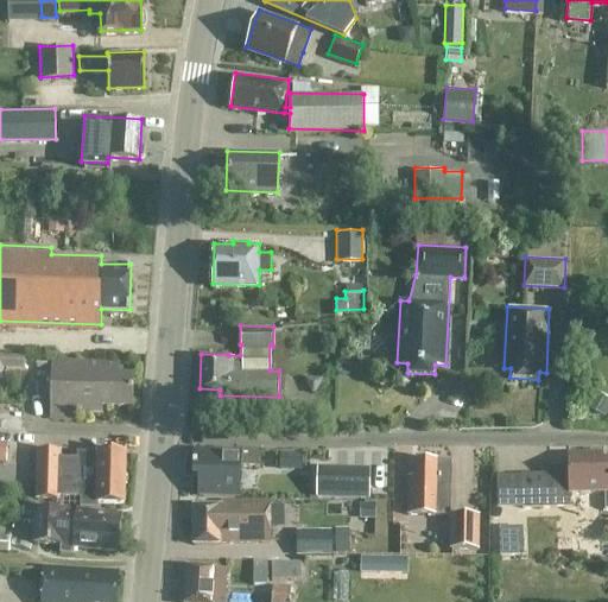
[(25,353),(0,352),(0,362),(24,363),(25,353)]
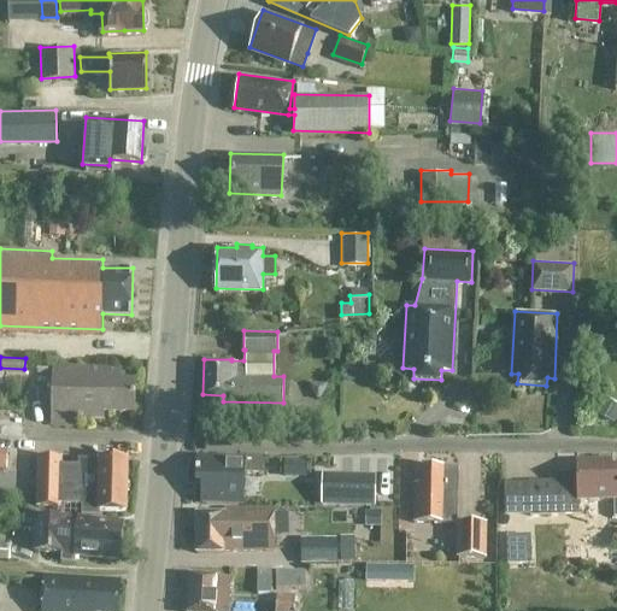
[(121,363),(52,362),(51,421),(75,422),(75,413),(104,415),(104,409),(134,409),(135,376),(121,376),(121,363)]
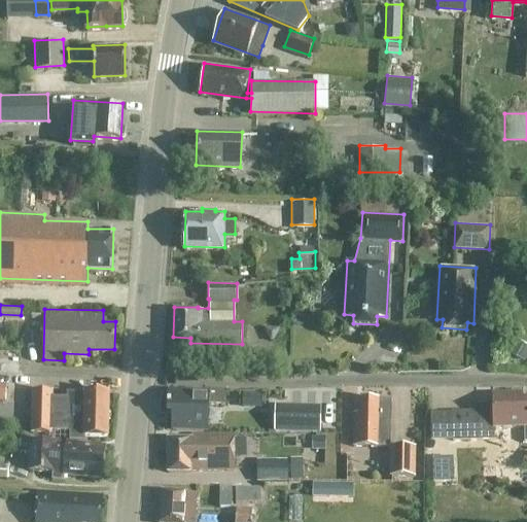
[(265,324),(265,327),(270,338),(273,338),(279,328),(279,324),(265,324)]
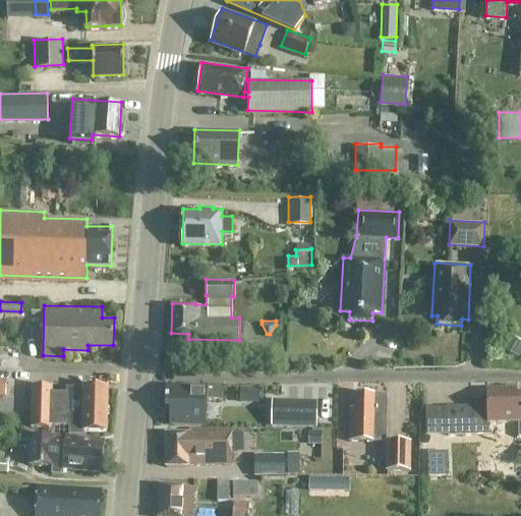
[(503,344),(517,352),(520,345),(520,338),(511,332),(503,344)]
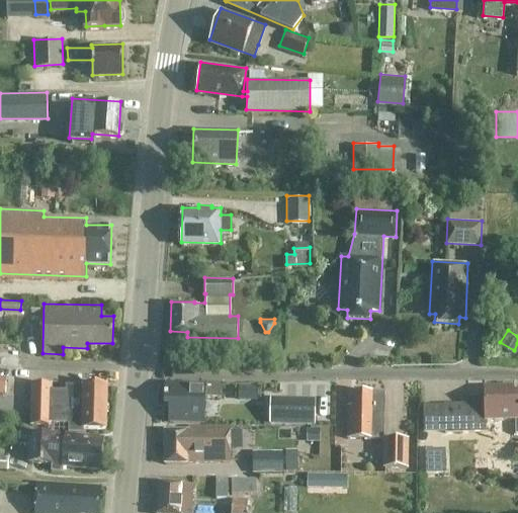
[(66,388),(51,388),(51,381),(32,380),(31,422),(50,422),(50,420),(69,421),(68,429),(83,430),(83,425),(105,425),(106,382),(83,381),(83,382),(66,381),(66,388)]
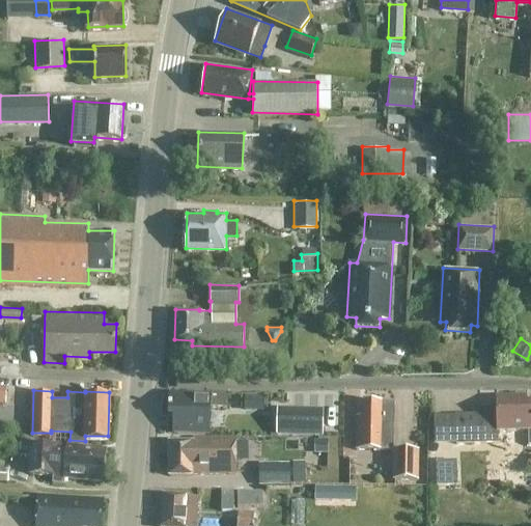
[(227,392),(169,390),(168,413),(174,413),(173,430),(208,431),(210,404),(226,405),(227,392)]
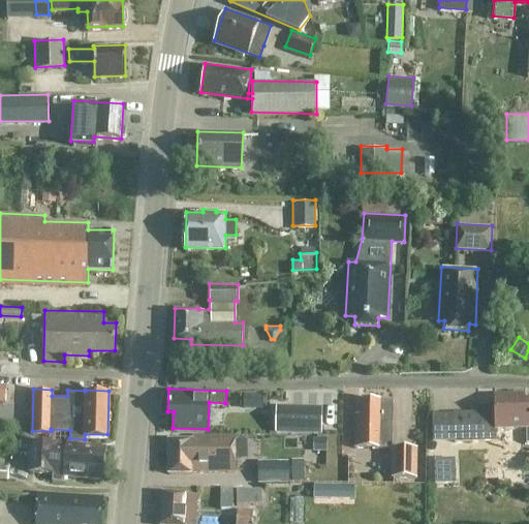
[(243,391),(243,405),(263,405),(263,391),(243,391)]
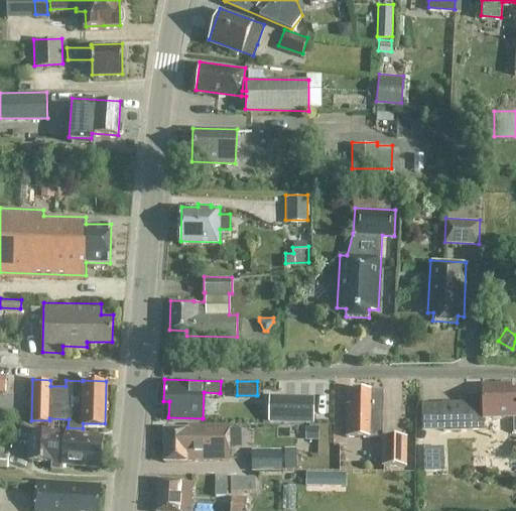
[(515,388),(511,388),(511,382),(482,383),(483,394),(467,395),(467,399),(442,399),(443,427),(485,426),(484,415),(513,414),(513,429),(515,428),(515,388)]
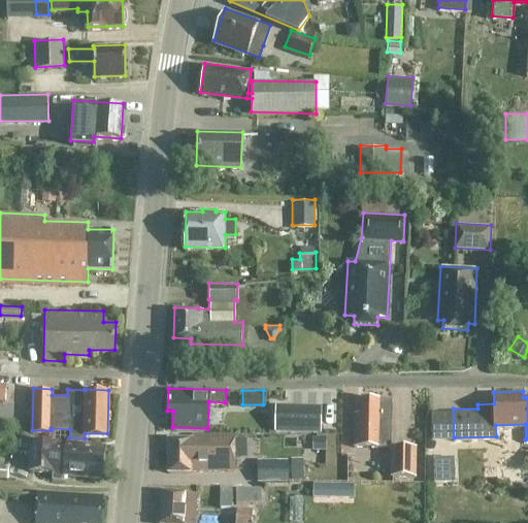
[(355,411),(354,444),(391,445),(392,397),(360,396),(359,411),(355,411)]
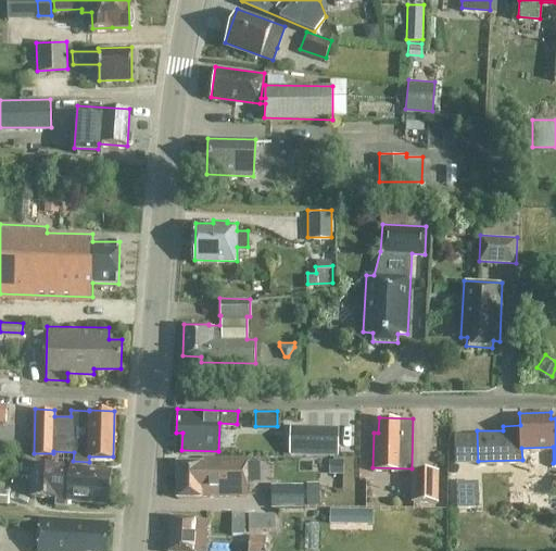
[(336,426),(292,426),(293,451),(337,450),(336,426)]
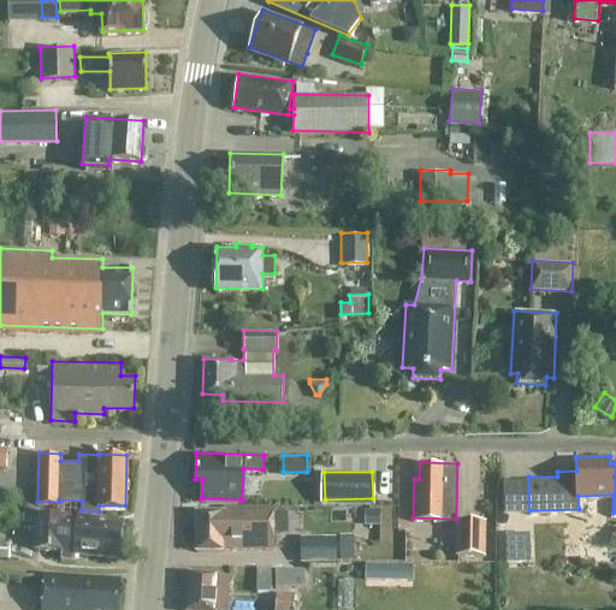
[(196,509),(196,548),(223,548),(223,546),(274,545),(274,504),(225,504),(225,509),(196,509)]
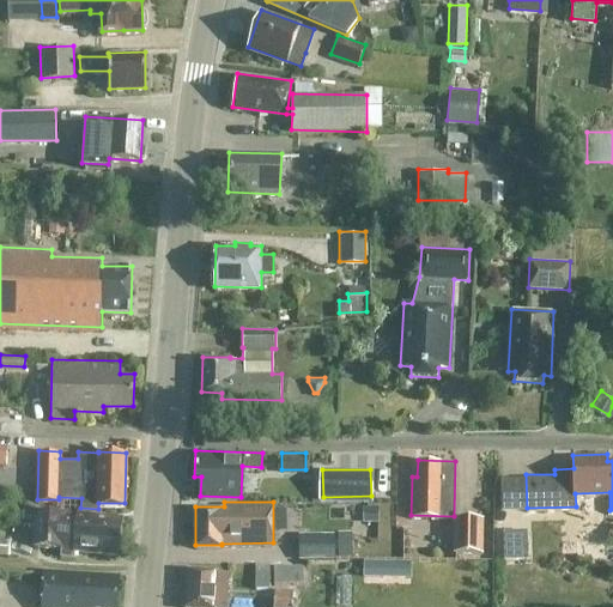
[(376,502),(364,503),(364,516),(376,516),(376,502)]
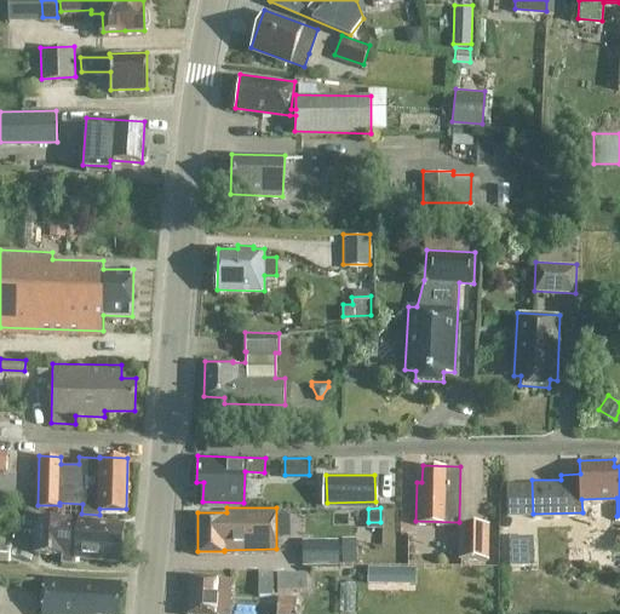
[(78,520),(36,516),(34,550),(62,552),(62,562),(75,563),(75,556),(119,560),(122,522),(78,518),(78,520)]
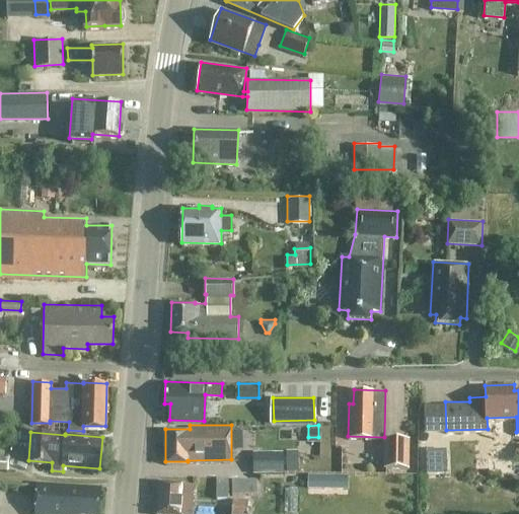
[(384,437),(383,465),(408,465),(409,437),(384,437)]
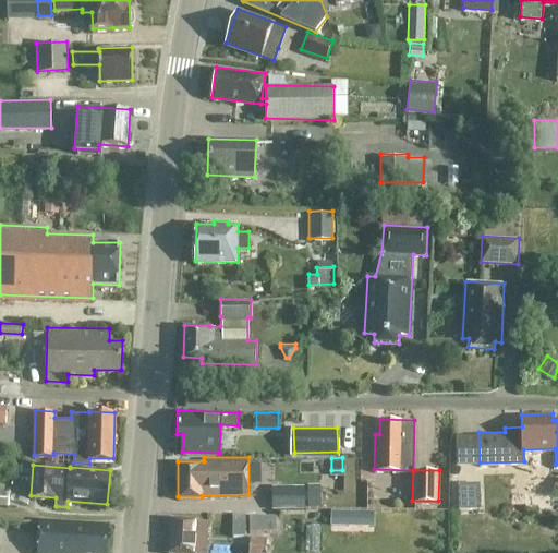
[(308,481),(308,503),(322,503),(322,481),(308,481)]
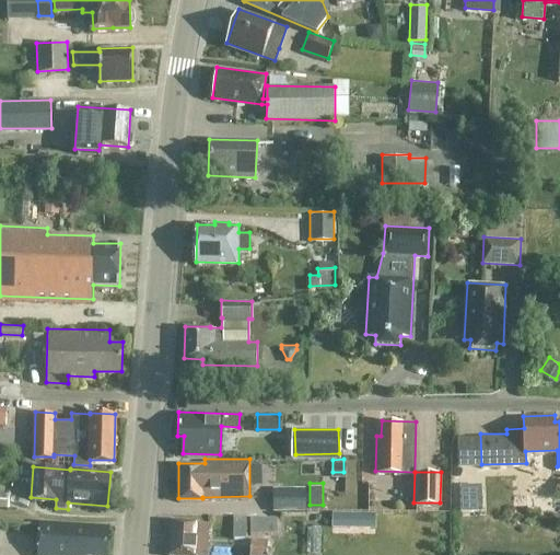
[(459,483),(459,509),(482,509),(481,483),(459,483)]
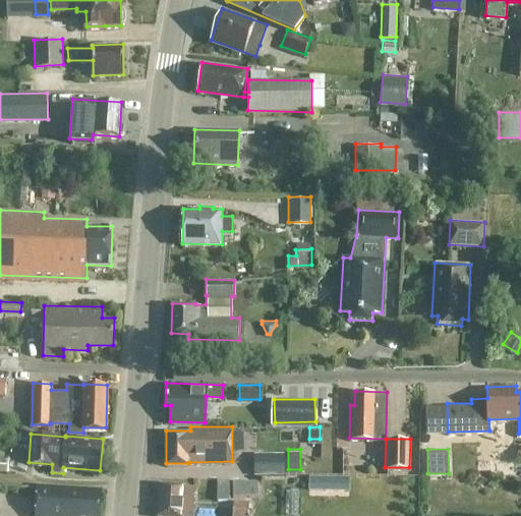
[(285,472),(285,451),(253,452),(254,473),(285,472)]
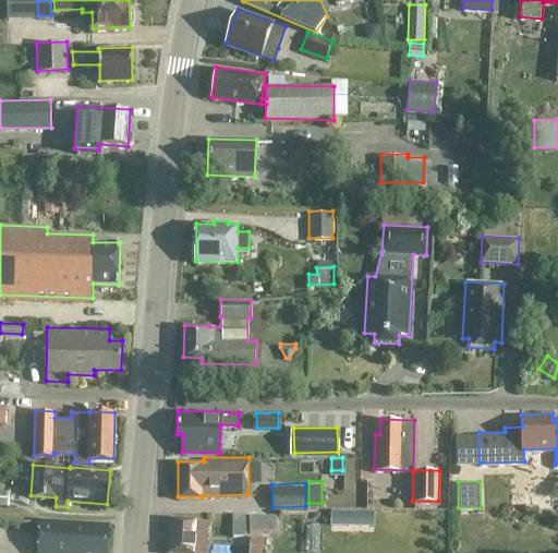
[(0,503),(8,504),(9,489),(0,488),(0,503)]
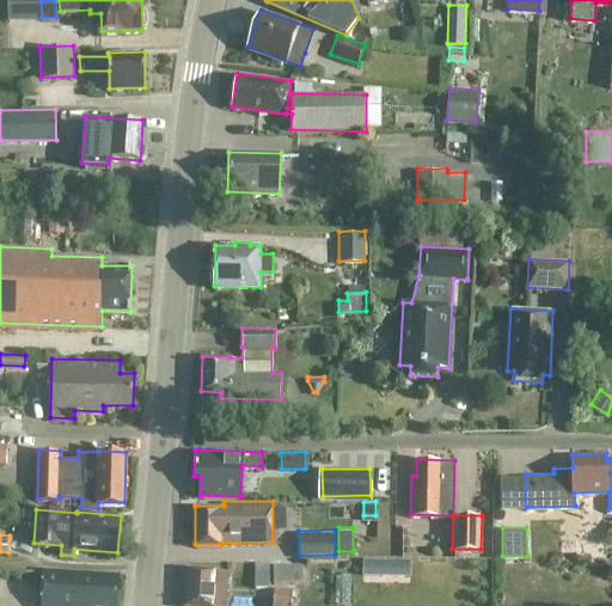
[(381,573),(381,558),(363,558),(363,573),(381,573)]
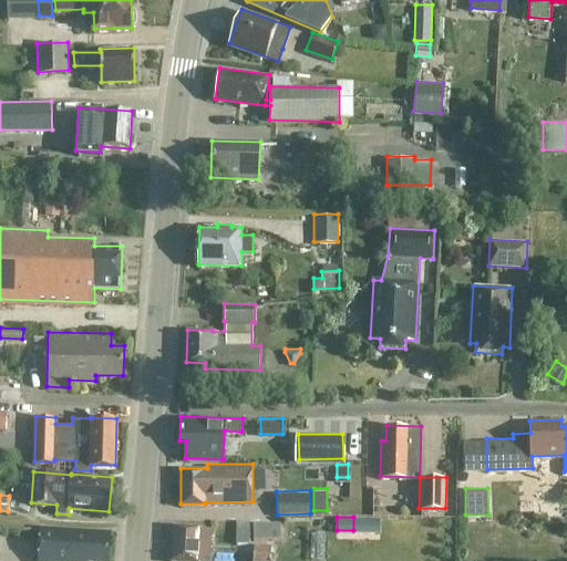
[(249,518),(236,518),(236,540),(249,540),(249,518)]
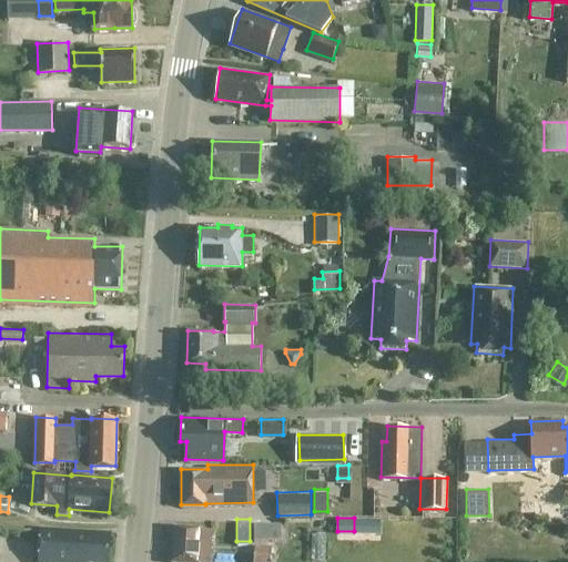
[(254,520),(254,538),(282,537),(282,520),(254,520)]
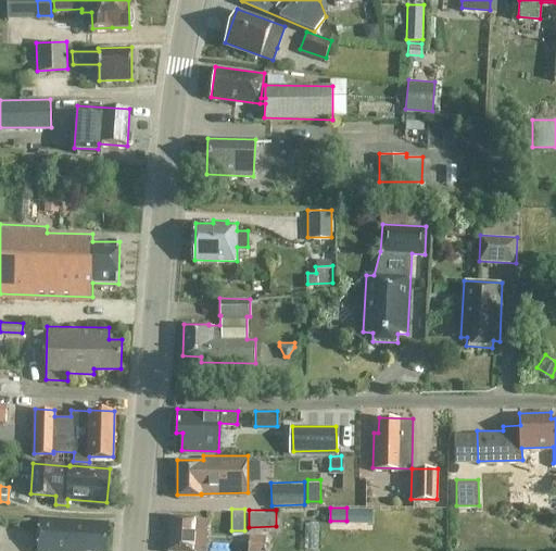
[(168,550),(191,550),(204,550),(206,517),(171,515),(168,550)]
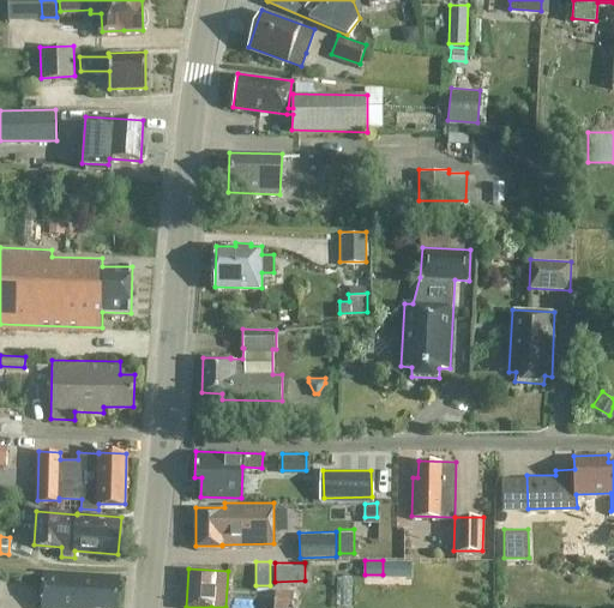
[(89,607),(89,606),(116,607),(119,573),(43,570),(41,607),(89,607)]
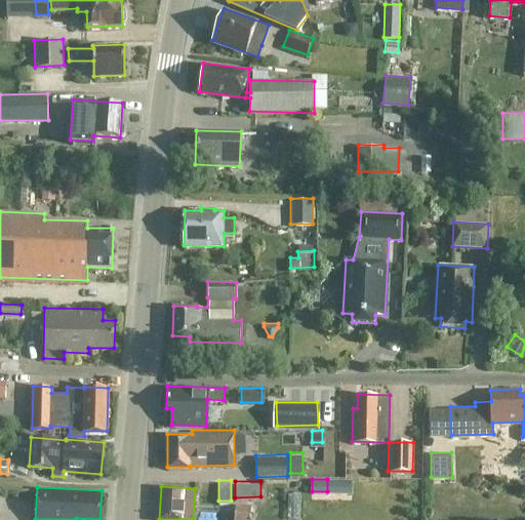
[(305,489),(290,489),(290,514),(304,514),(305,489)]
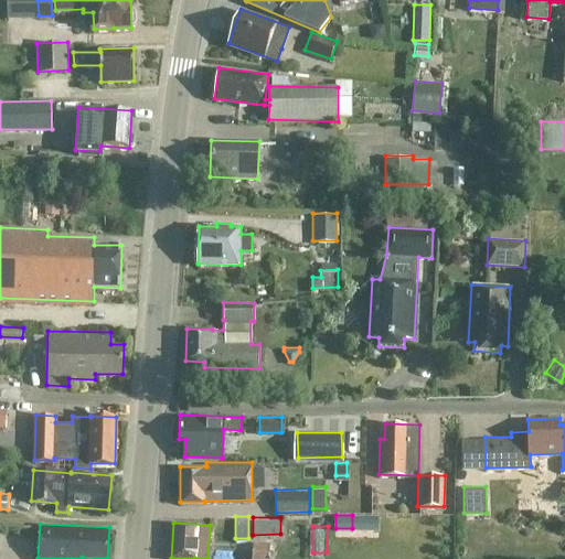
[(252,558),(258,558),(267,558),(269,541),(253,540),(252,558)]
